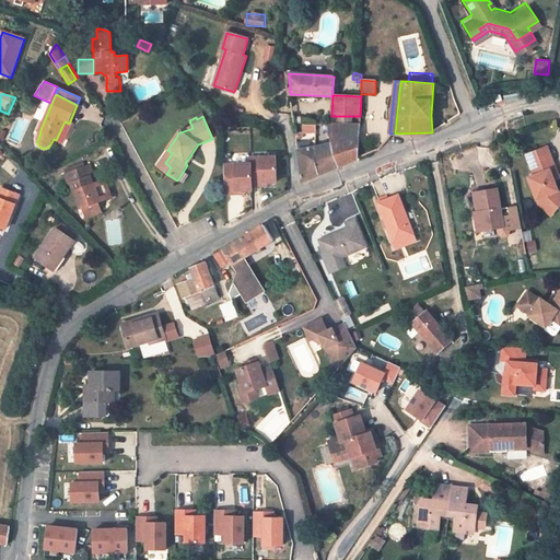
[(65,121),(56,140),(63,143),(72,125),(69,124),(65,121)]
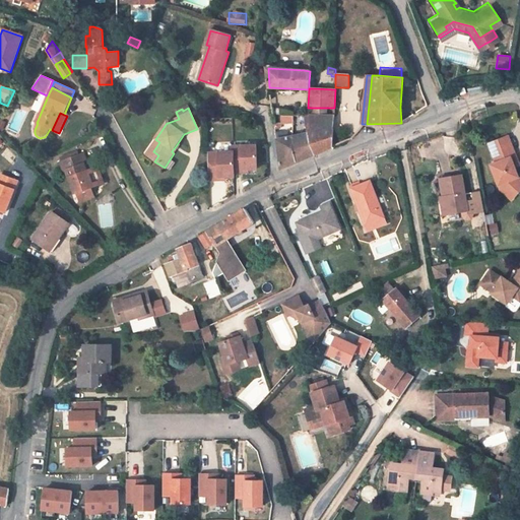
[(296,136),(308,134),(304,116),(293,116),(296,136)]
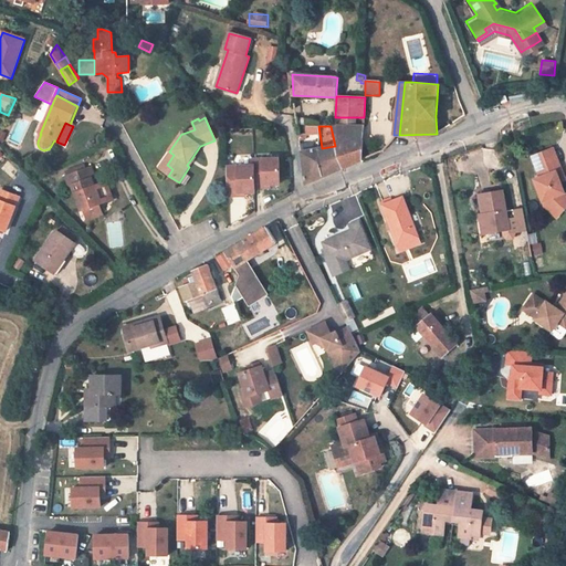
[(343,169),(363,159),(364,126),(335,126),(331,126),(335,146),(343,169)]
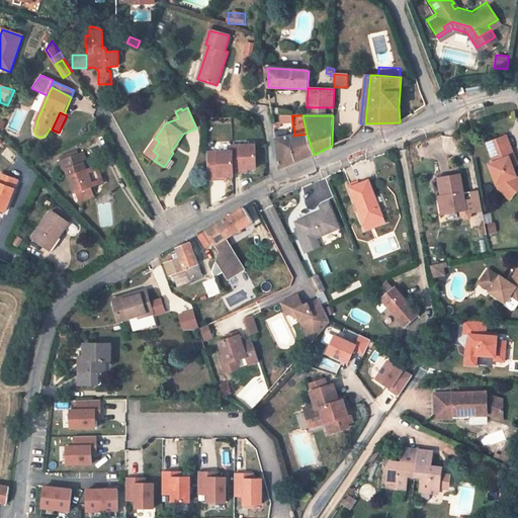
[(294,136),(275,140),(279,170),(314,155),(307,134),(294,136)]
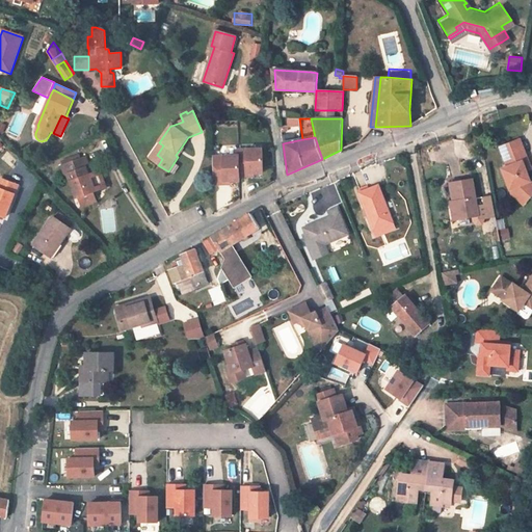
[(502,169),(510,190),(516,187),(517,191),(528,201),(531,195),(531,183),(530,182),(527,171),(523,162),(528,160),(520,140),(500,148),(507,167),(502,169)]
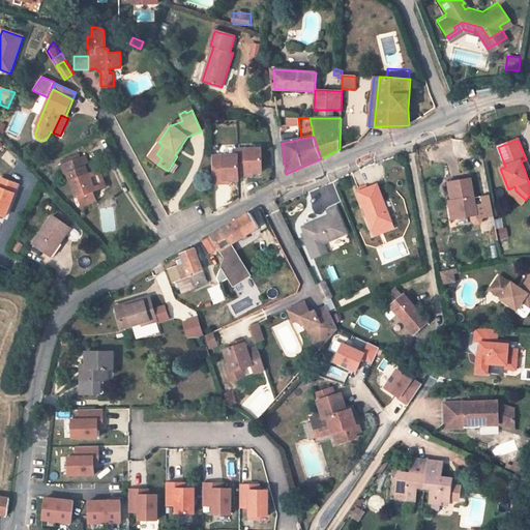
[(153,152),(156,154),(163,145),(159,143),(153,152)]
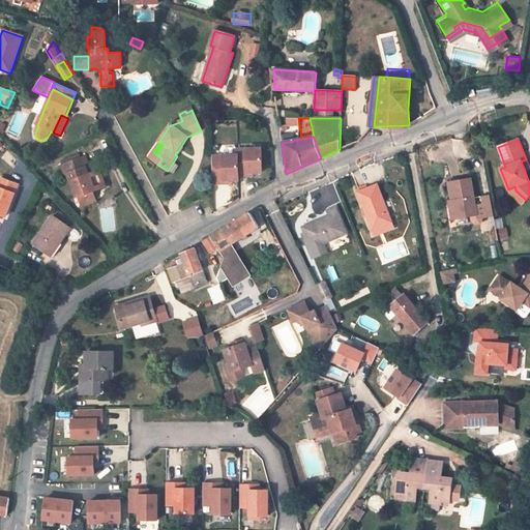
[(238,150),(238,156),(238,176),(247,175),(247,172),(253,172),(263,172),(261,148),(238,150)]
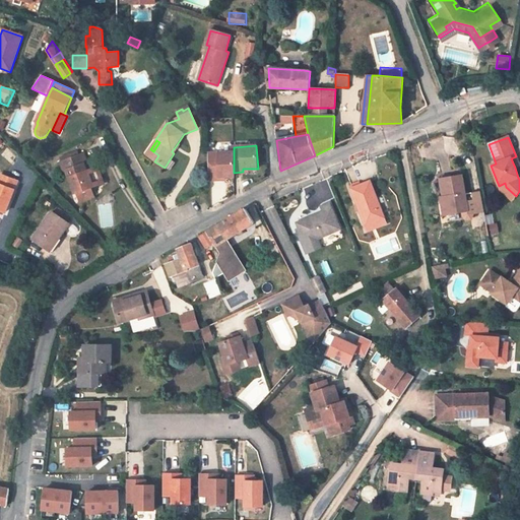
[(146,155),(154,161),(158,155),(153,151),(150,149),(146,155)]
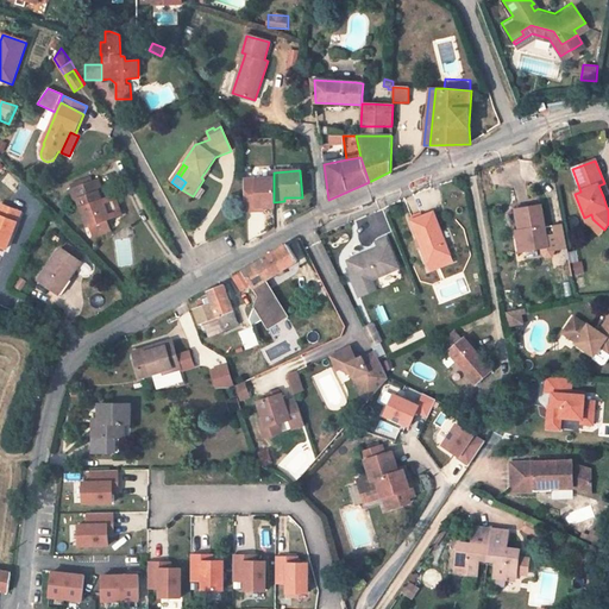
[(92,181),(90,177),(70,184),(71,189),(92,181)]
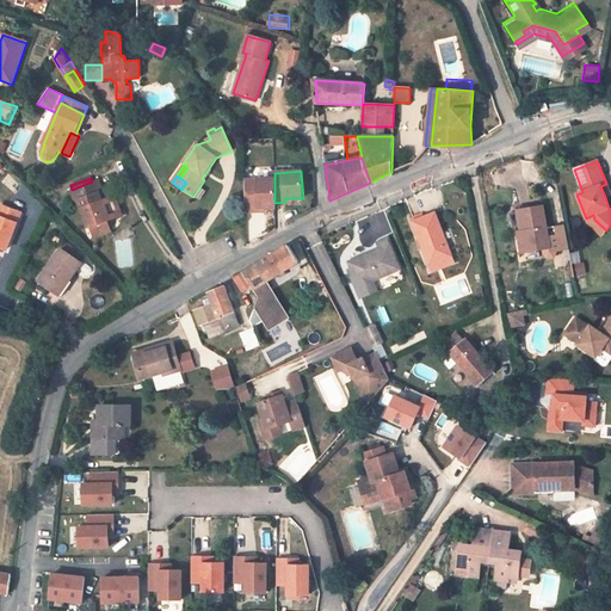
[(99,192),(103,191),(99,180),(71,192),(74,202),(78,202),(91,235),(109,228),(106,222),(115,218),(106,201),(103,202),(99,192)]
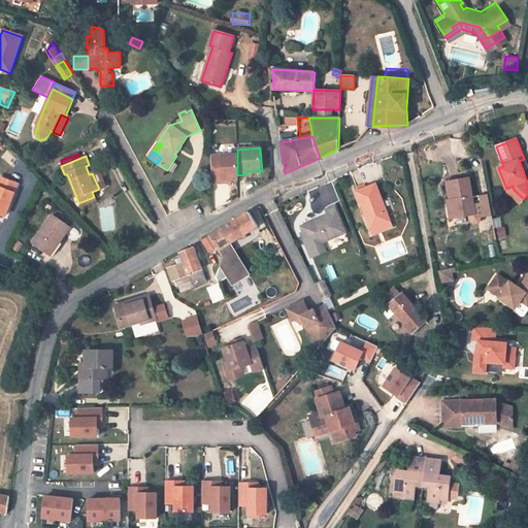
[(237,156),(211,157),(212,184),(223,183),(223,179),(228,179),(238,179),(237,175),(237,156)]
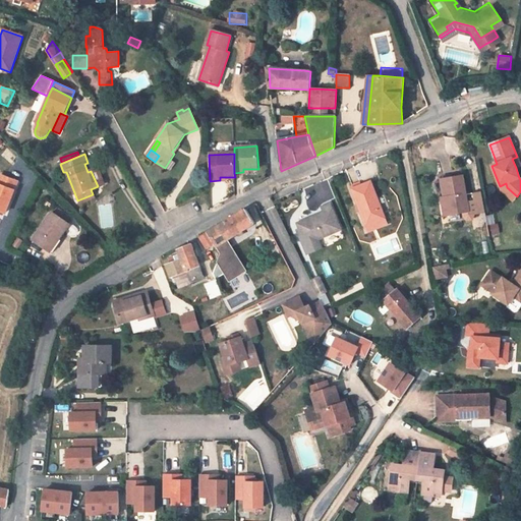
[(512,159),(516,168),(520,167),(517,157),(512,159)]
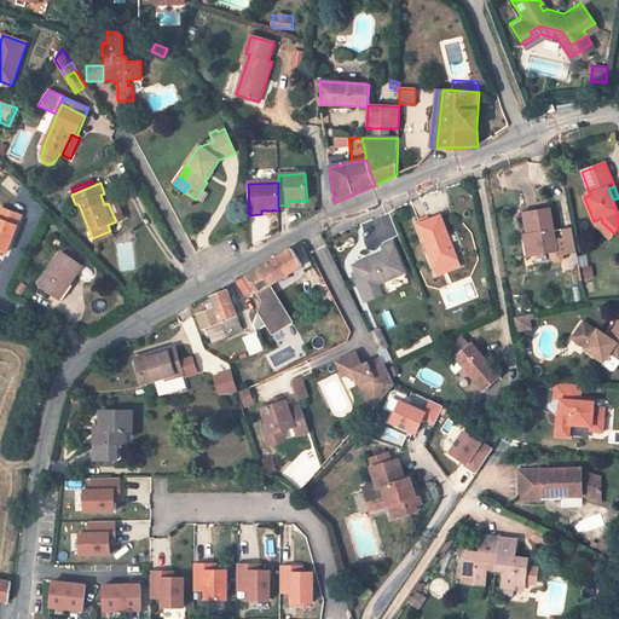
[(108,203),(116,221),(125,219),(116,200),(108,203)]
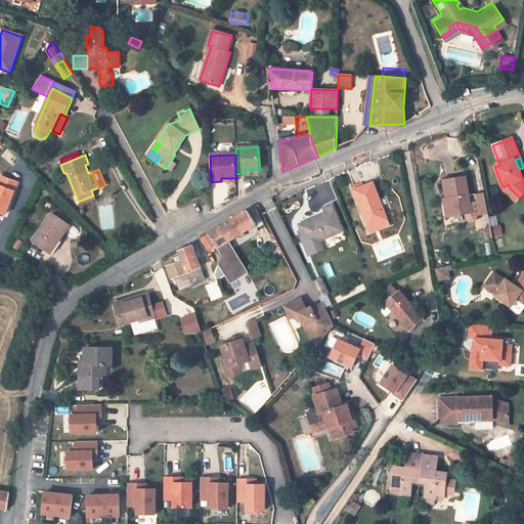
[(0,176),(0,177),(0,186),(14,192),(17,183),(0,176)]
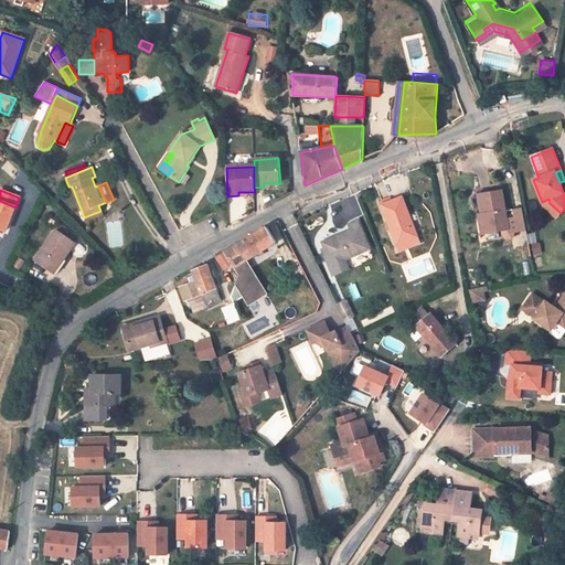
[(503,190),(478,194),(480,214),(484,213),(489,233),(499,232),(500,232),(509,230),(507,212),(503,190)]
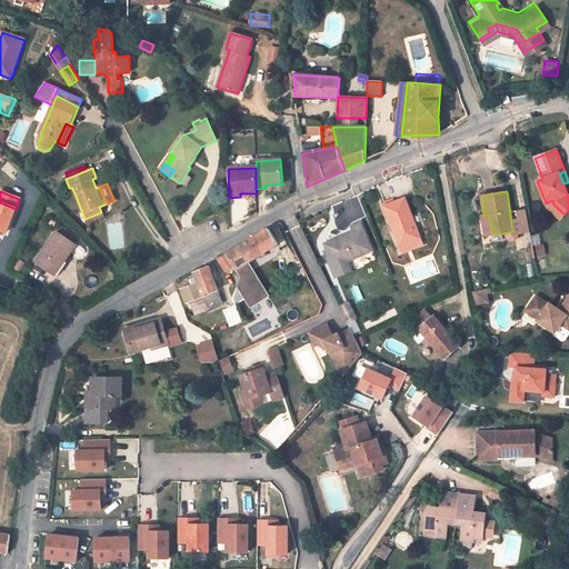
[(400,248),(421,239),(406,198),(395,202),(383,207),(400,248)]
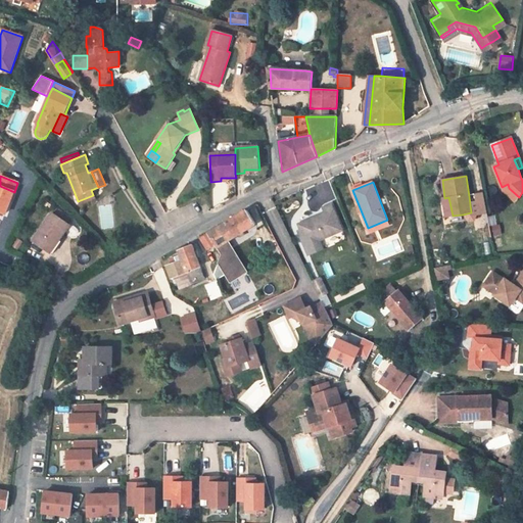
[(505,192),(514,201),(519,197),(509,188),(508,184),(502,187),(505,192)]
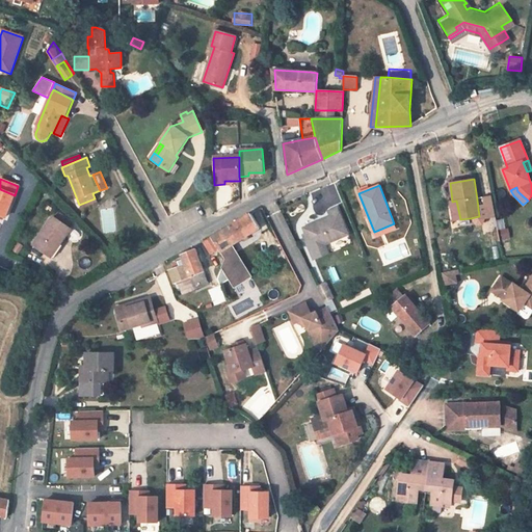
[(0,215),(1,216),(6,218),(15,195),(0,189),(0,215)]
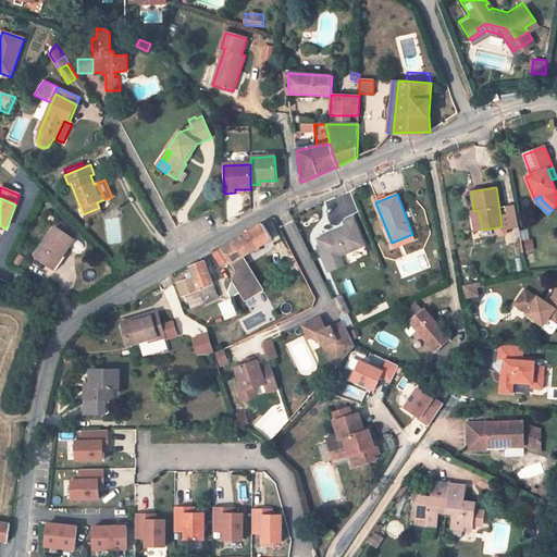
[(515,206),(507,208),(510,229),(519,227),(515,206)]
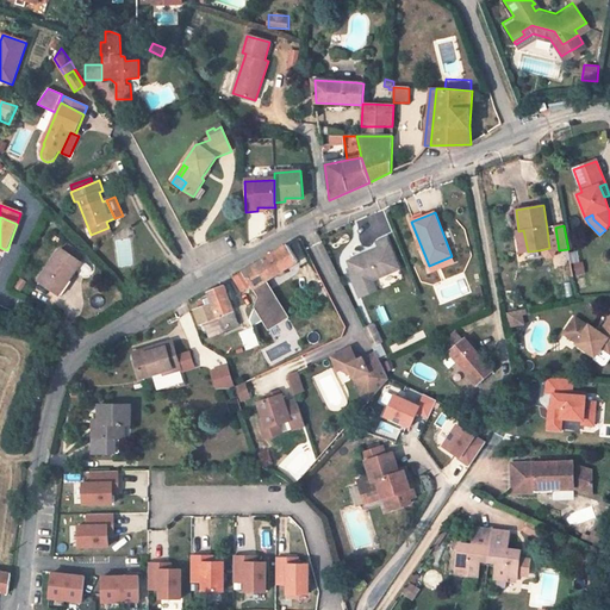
[(111,232),(109,228),(91,235),(93,240),(111,232)]
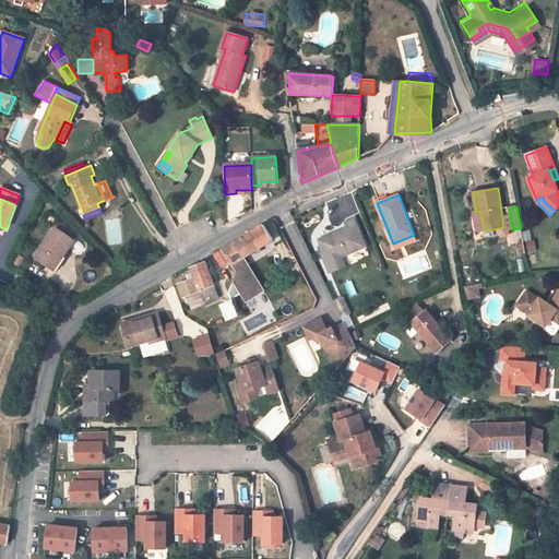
[(503,227),(495,229),(496,237),(508,235),(509,229),(512,229),(509,209),(501,210),(503,227)]
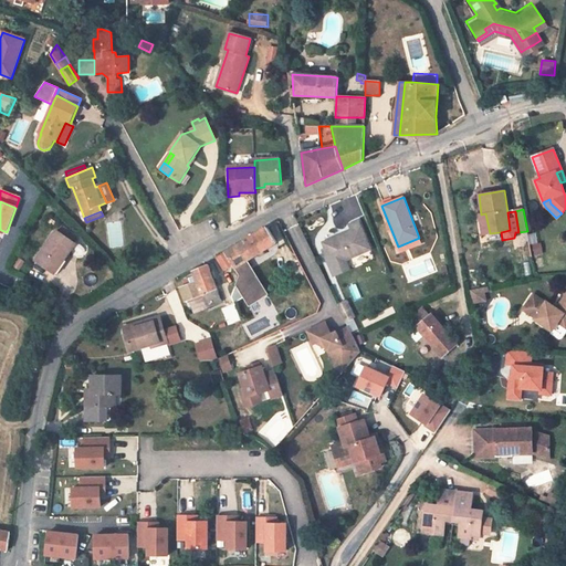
[(485,213),(481,215),(479,215),(483,234),(490,233),(485,213)]
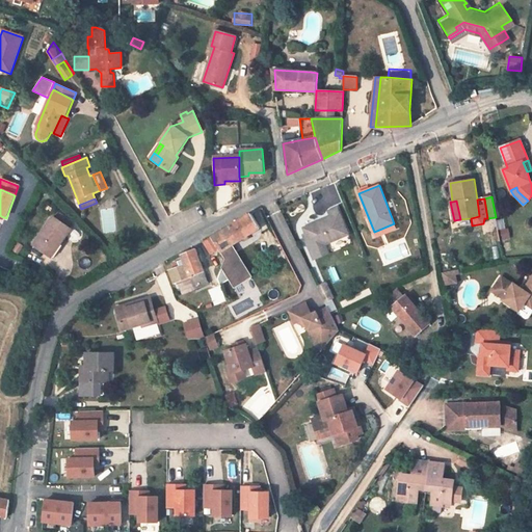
[(330,216),(340,213),(337,208),(328,211),(330,216)]
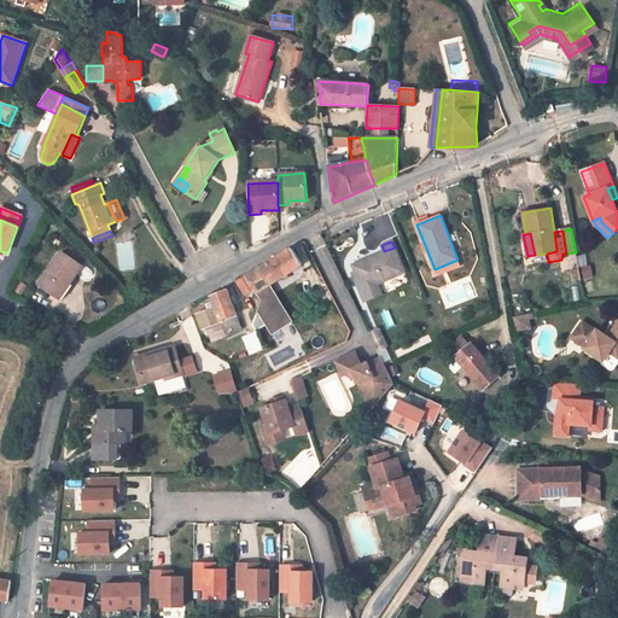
[(356,273),(360,281),(363,290),(365,291),(378,285),(406,273),(395,248),(384,251),(353,266),(356,273)]
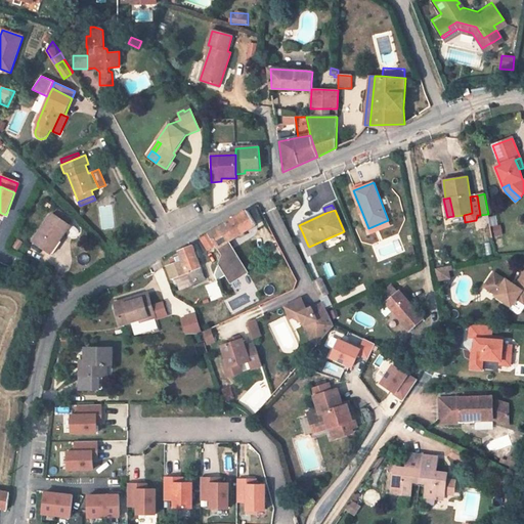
[(59,211),(55,216),(68,224),(72,219),(59,211)]
